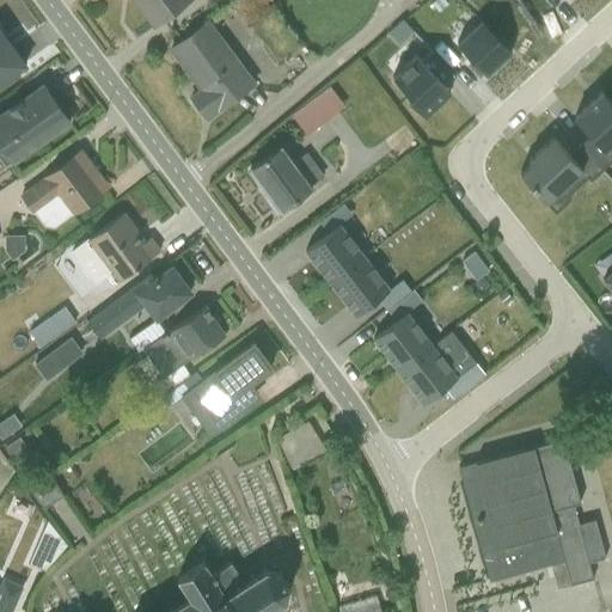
[(128,0),(151,30),(193,0),(128,0)]
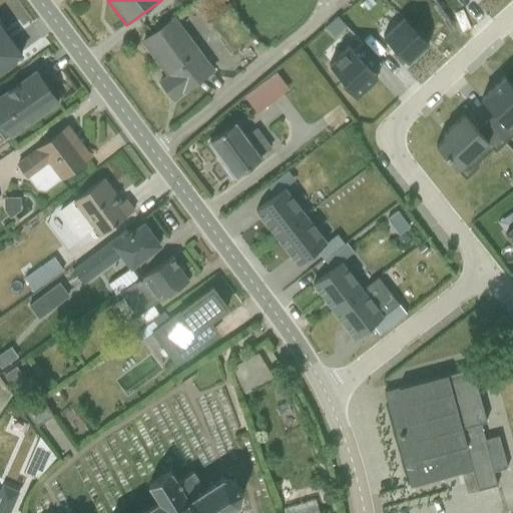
[(157,82),(171,101),(212,71),(173,18),(141,41),(165,75),(157,82)]
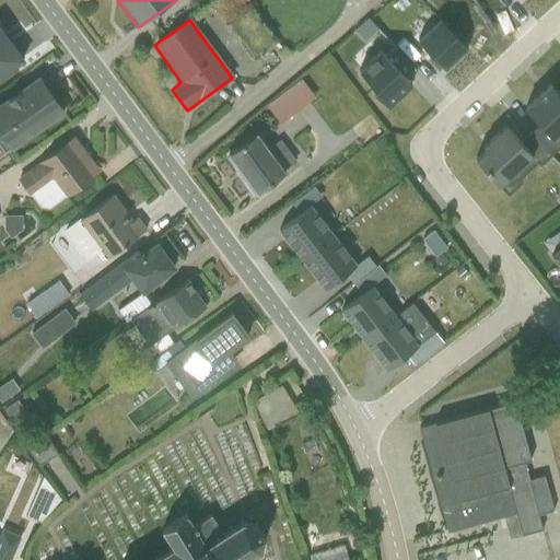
[(0,72),(21,58),(0,30),(0,72)]
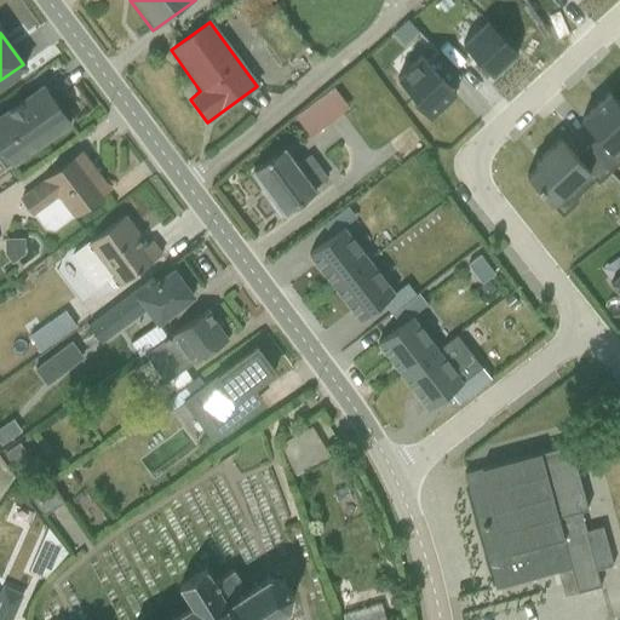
[(400,86),(429,118),(455,92),(448,85),(459,75),(436,51),(400,86)]
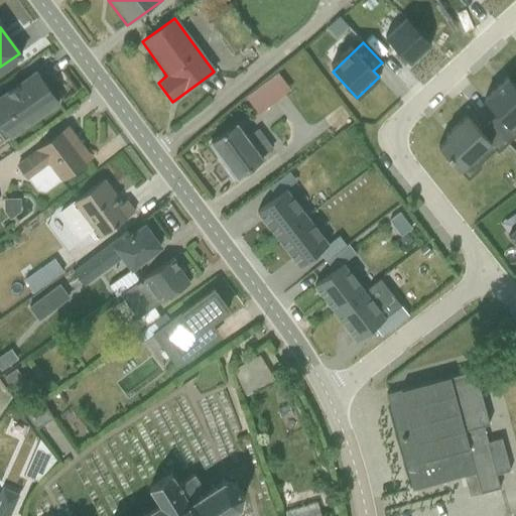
[(0,129),(6,138),(56,103),(34,73),(0,97),(0,129)]
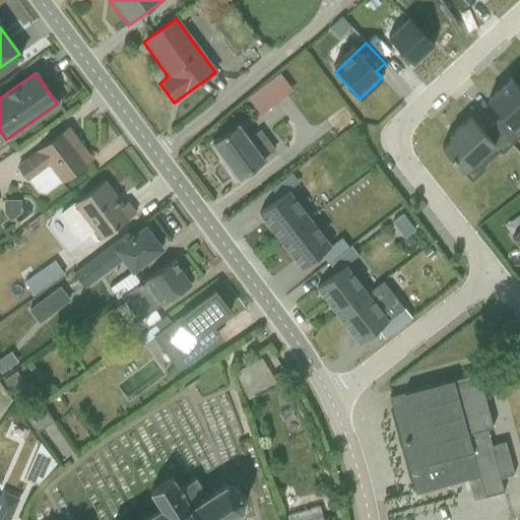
[(450,139),(441,147),(471,180),(510,144),(492,125),(483,133),(468,117),(448,136),(450,139)]
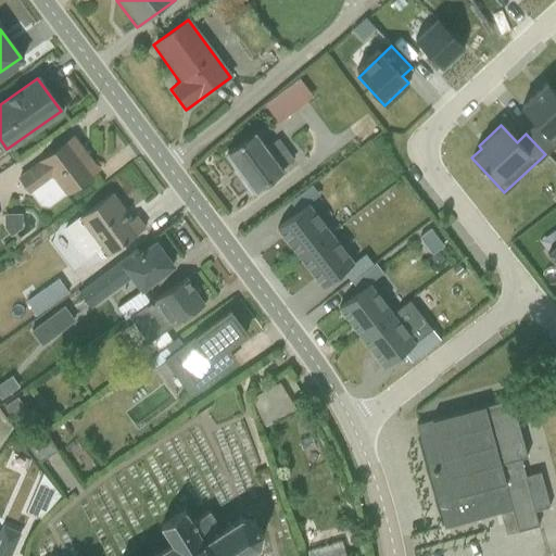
[(64,194),(98,169),(73,135),(17,176),(29,192),(51,177),(64,194)]
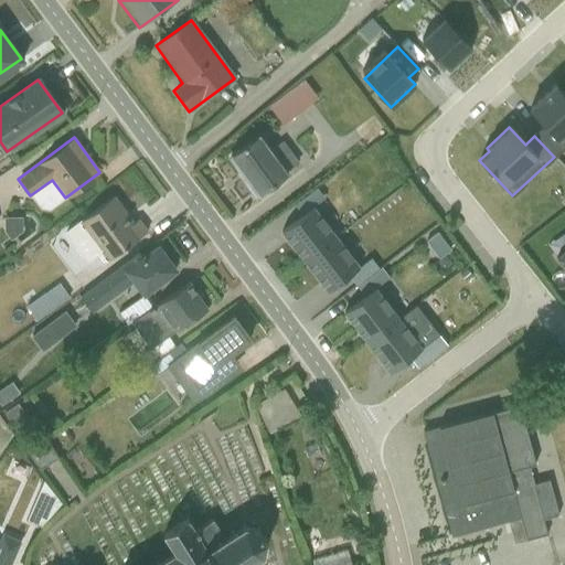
[(257,138),(231,157),(257,194),(296,167),(280,145),(268,153),(257,138)]
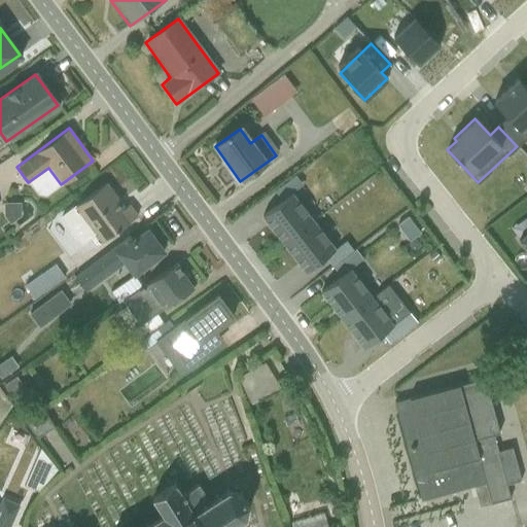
[(76,261),(136,217),(127,205),(120,210),(103,187),(50,226),(76,261)]
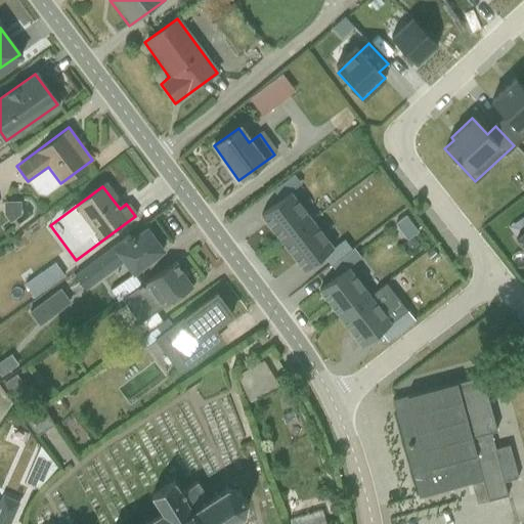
[(282,243),(312,219),(292,190),(261,214),(282,243)]
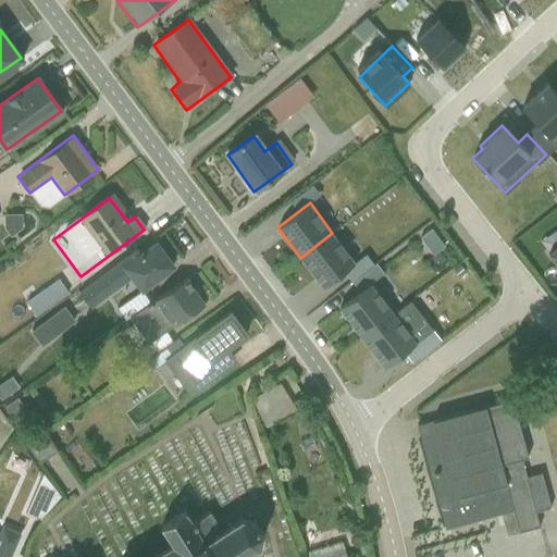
[(0,230),(7,232),(10,212),(0,210),(0,230)]
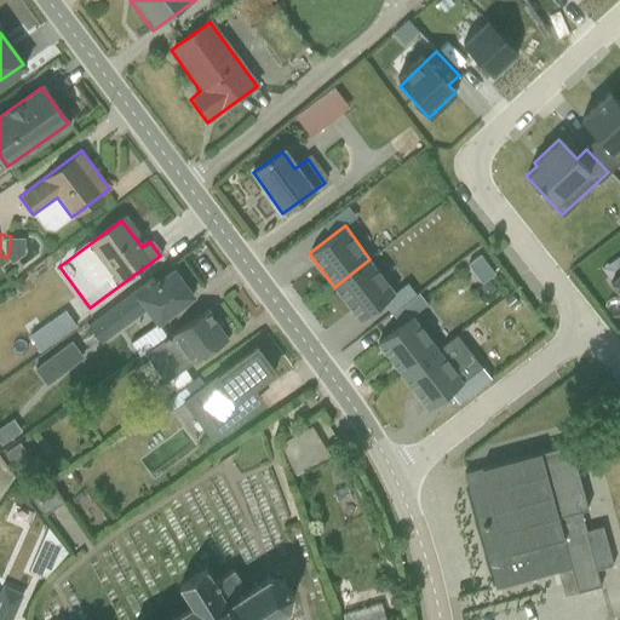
[(465,247),(449,259),(465,280),(481,268),(465,247)]
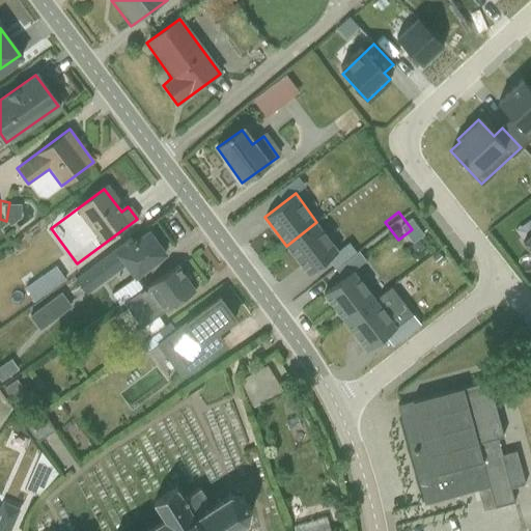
[(286,246),(309,275),(340,252),(316,222),(286,246)]
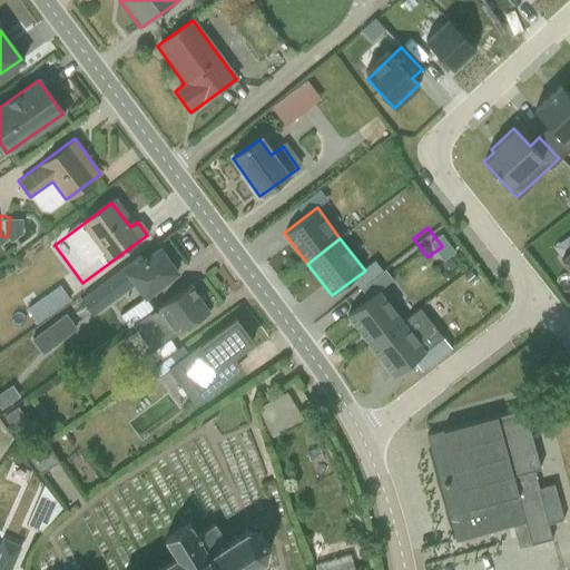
[(141,300),(176,274),(155,246),(81,301),(92,315),(131,286),(141,300)]
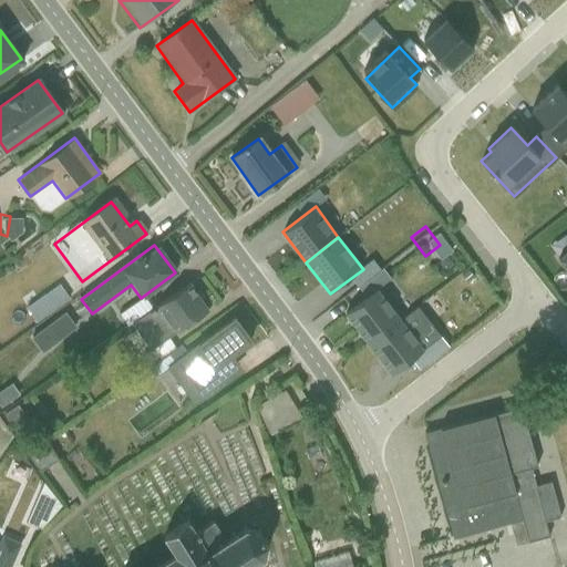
[(566,249),(557,258),(566,270),(566,249)]
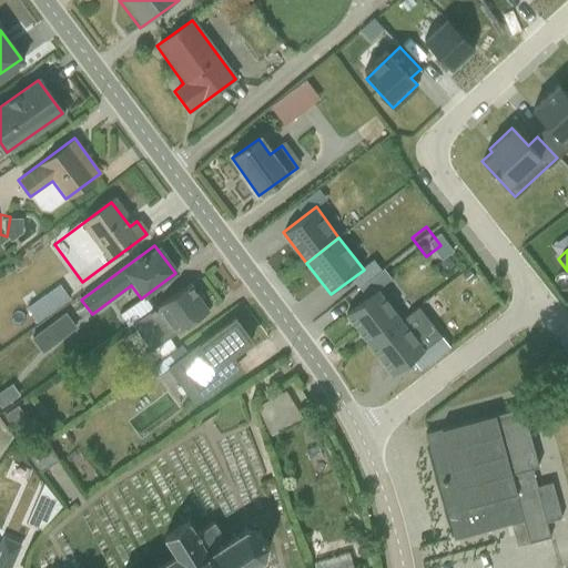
[(26,320),(56,295),(42,280),(12,304),(26,320)]
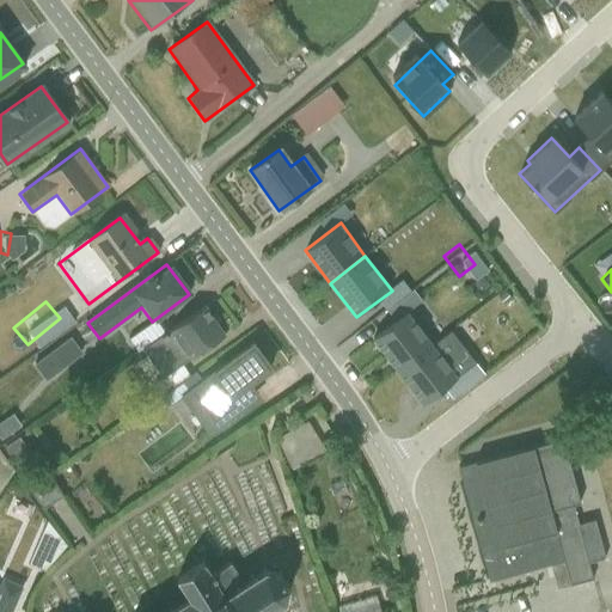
[(178,365),(220,334),(202,308),(142,352),(161,378),(151,386),(159,397),(188,377),(178,365)]
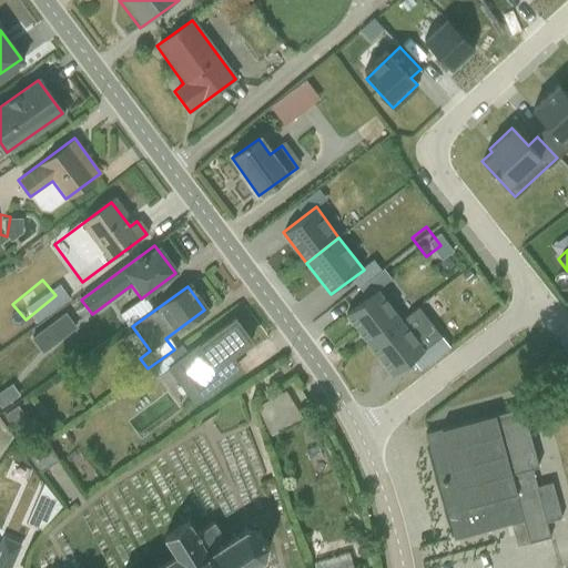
[(369,344),(401,318),(377,288),(345,313),(369,344)]
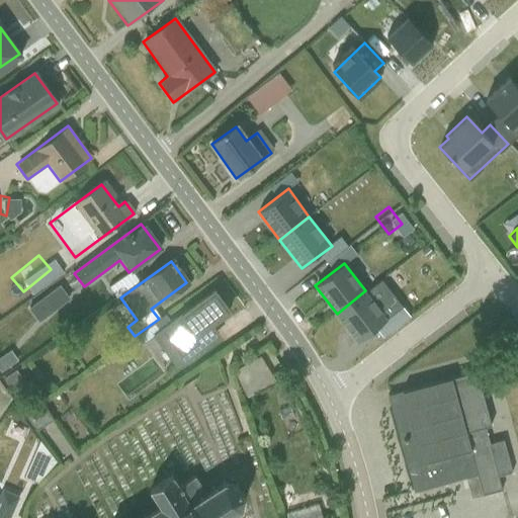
[(228,312),(210,289),(153,336),(177,368),(219,336),(210,326),(228,312)]
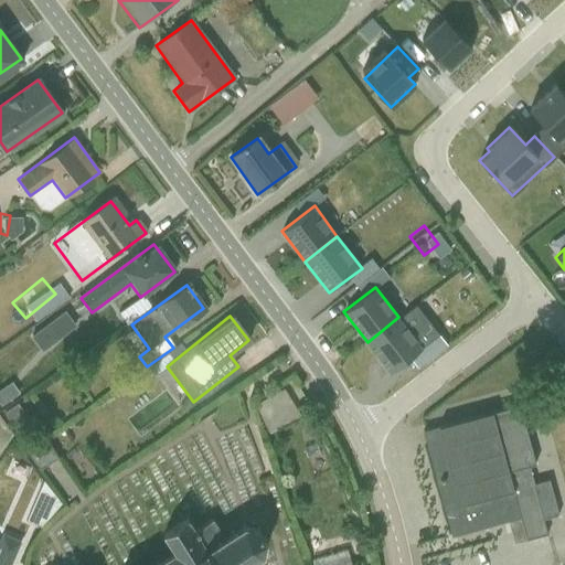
[(422,347),(398,317),(368,342),(391,372),(422,347)]
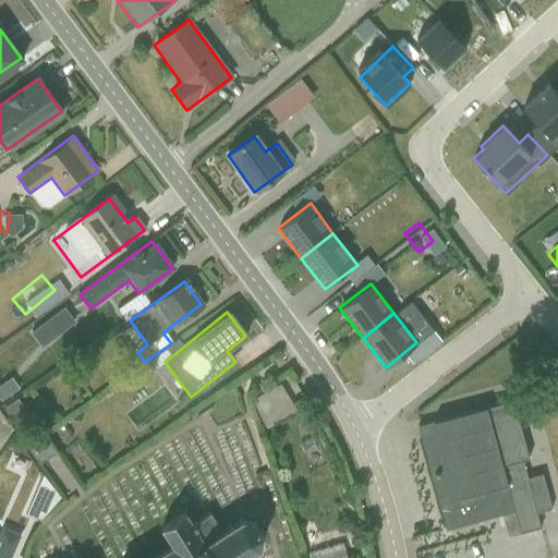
[(296,411),(280,384),(252,400),(265,429),(296,411)]
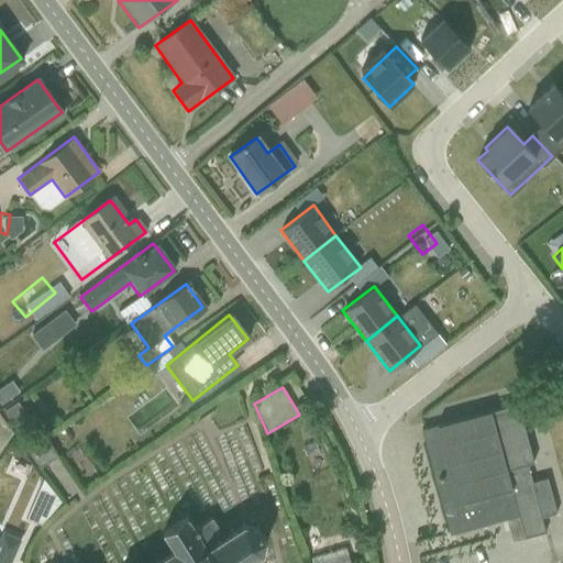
[(466,419),(454,421),(419,430),(424,452),(446,539),(515,522),(520,543),(542,538),(538,520),(552,517),(543,485),(528,488),(525,474),(534,471),(518,406),(486,415),(486,414),(466,419)]
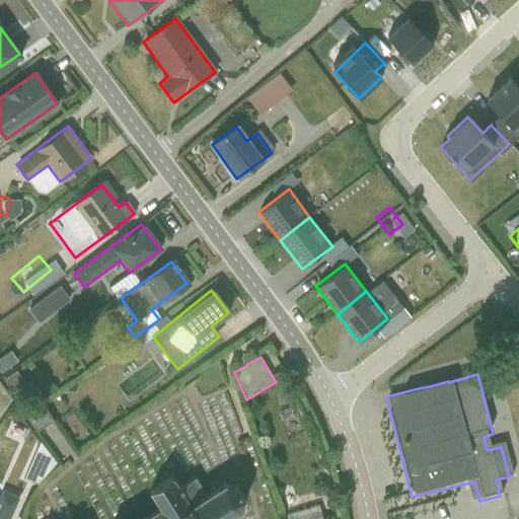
[(0,518),(6,518),(21,487),(0,476),(0,518)]
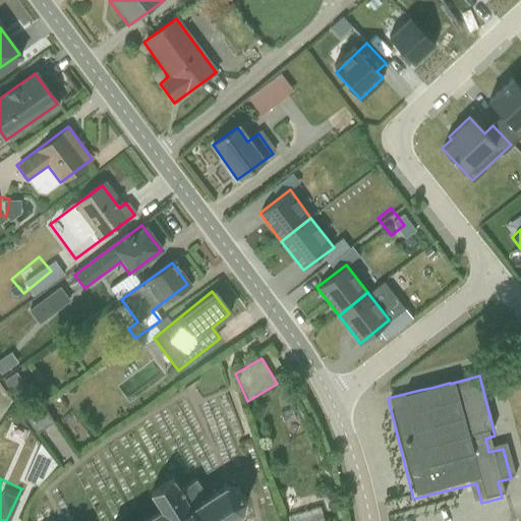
[(150,494),(160,511),(143,520),(230,520),(243,513),(246,500),(238,487),(224,484),(207,496),(197,480),(180,489),(174,479),(150,494)]
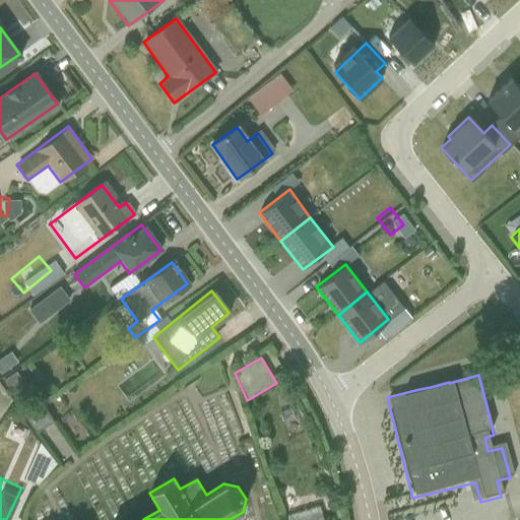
[(332,519),(332,518),(324,519),(323,519),(320,507),(286,516),(287,519),(332,519)]
